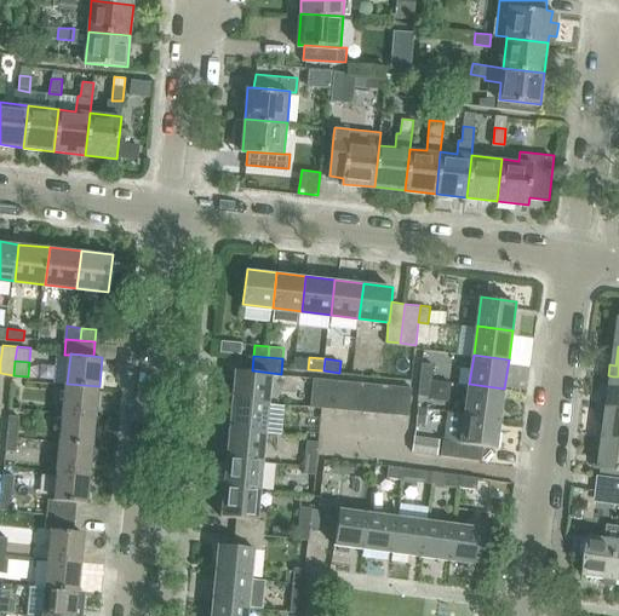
[(420,378),(433,379),(434,362),(423,362),(420,378)]
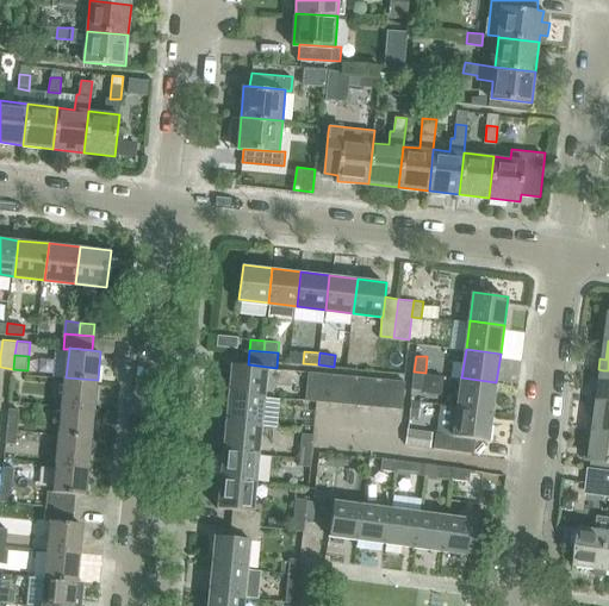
[(232,363),(230,392),(265,395),(267,367),(248,364),(232,363)]
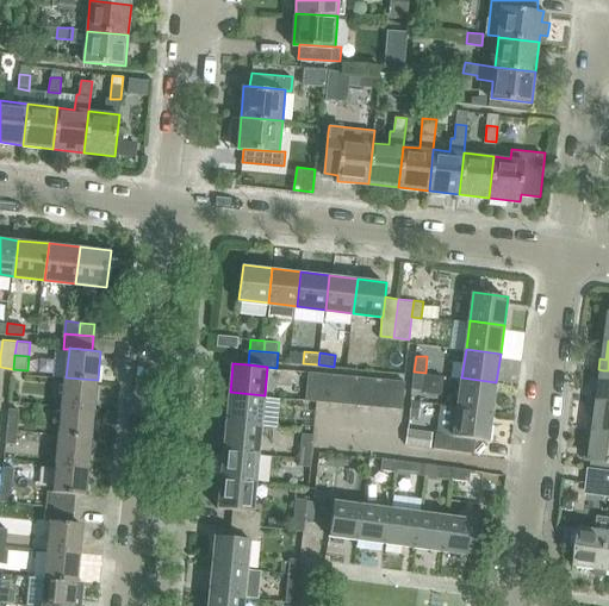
[(309,370),(308,385),(318,386),(319,372),(309,370)]
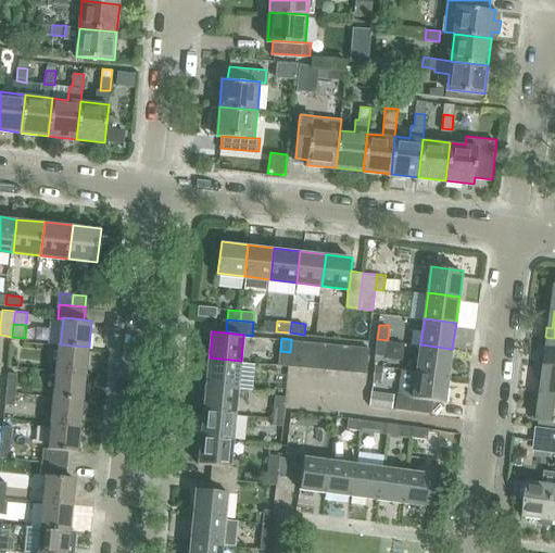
[(541,364),(546,365),(554,365),(554,338),(550,338),(547,354),(542,354),(541,364)]
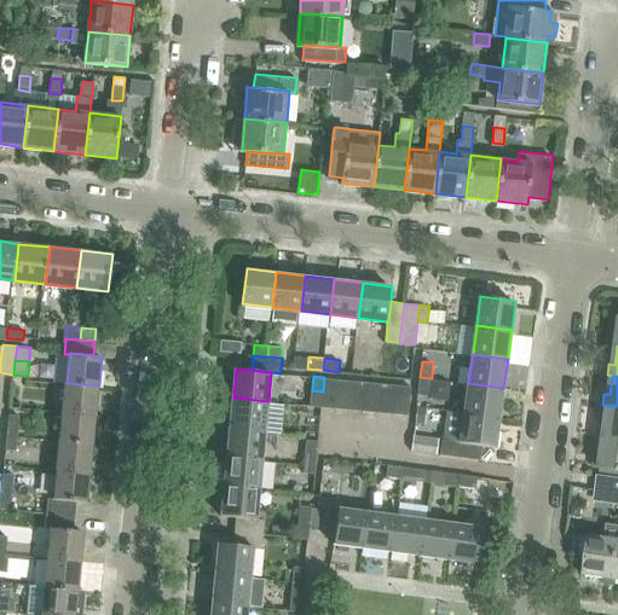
[(322,406),(336,407),(339,378),(324,377),(323,392),(322,406)]
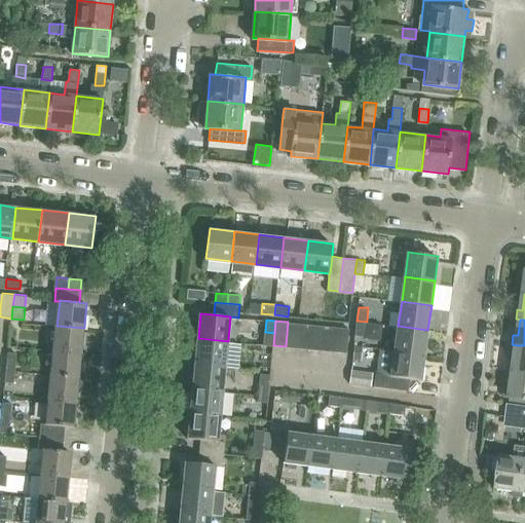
[(357,321),(355,334),(366,335),(367,322),(357,321)]
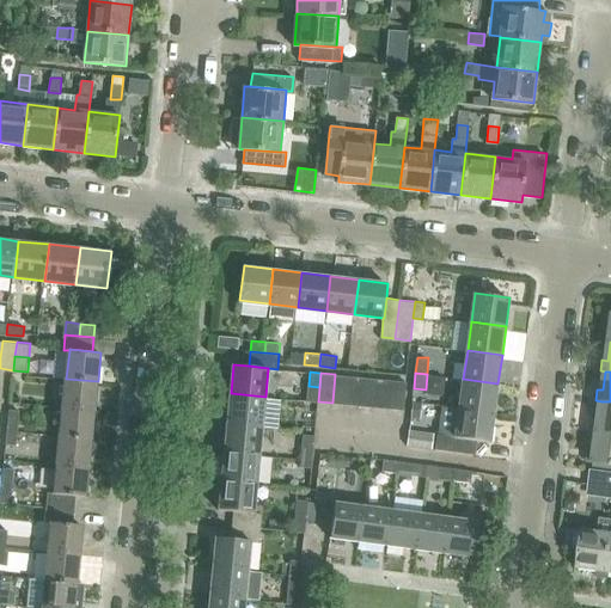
[(335,374),(333,403),(347,404),(349,375),(335,374)]
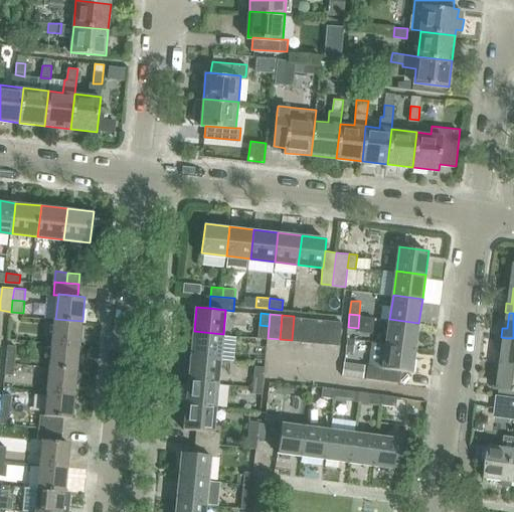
[(292,340),(304,341),(306,317),(294,316),(292,340)]
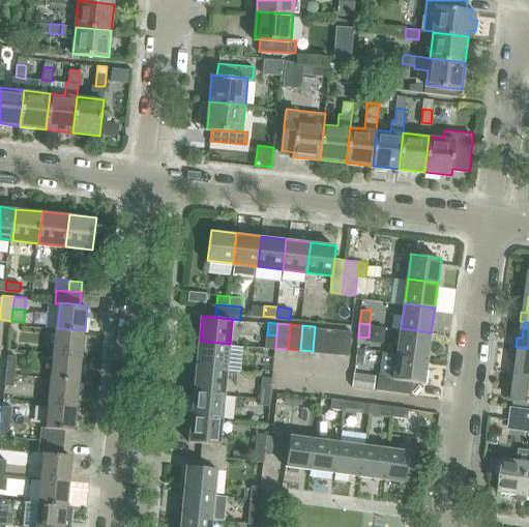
[(327,327),(315,326),(313,351),(325,352),(327,327)]
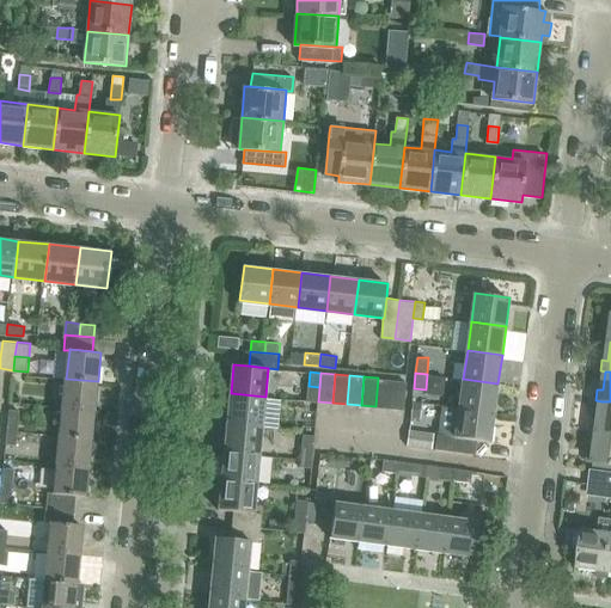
[(376,406),(390,407),(392,379),(378,378),(376,406)]
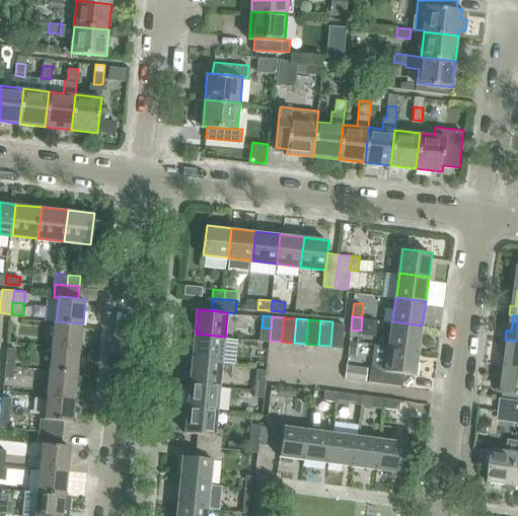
[(54,345),(81,348),(83,323),(56,321),(54,345)]
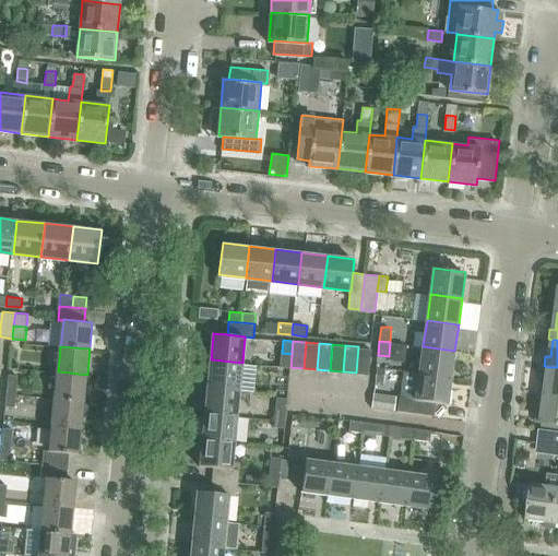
[(358,346),(356,373),(369,374),(371,349),(358,346)]
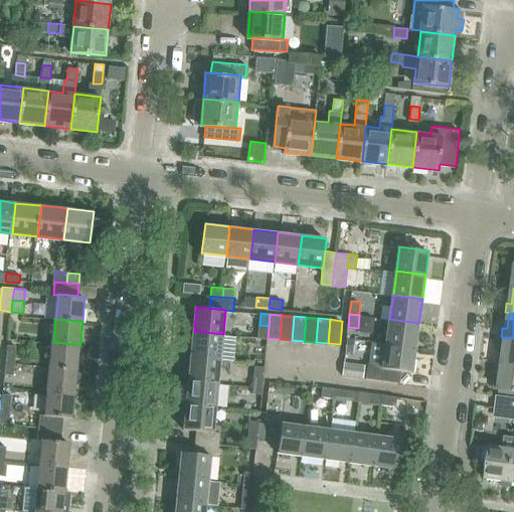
[(389,319),(386,343),(415,346),(418,323),(389,319)]
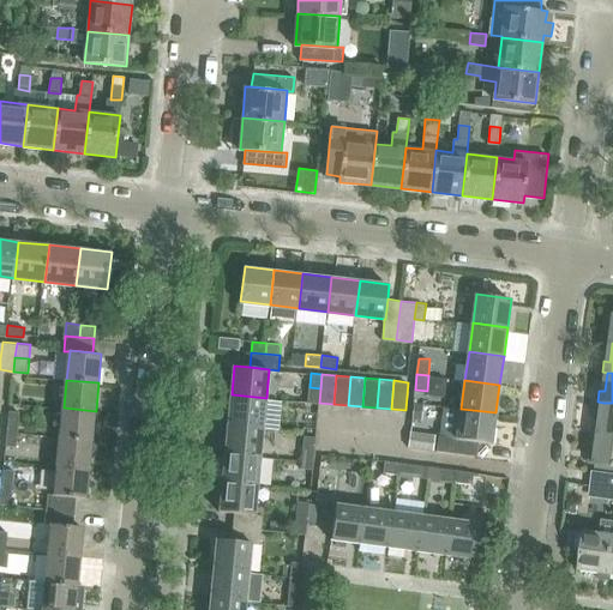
[(308,402),(319,403),(320,388),(310,387),(308,402)]
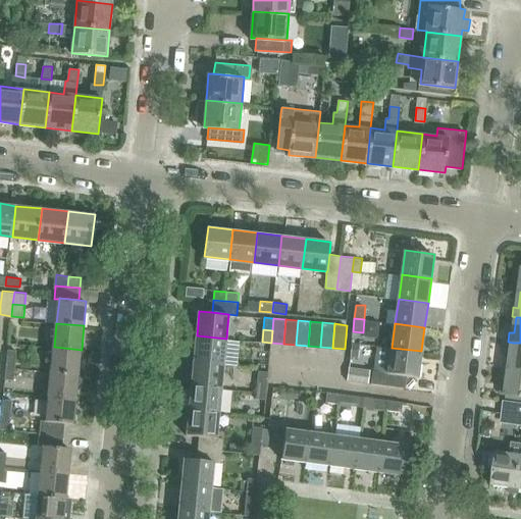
[(194,360),(223,363),(226,339),(197,335),(194,360)]
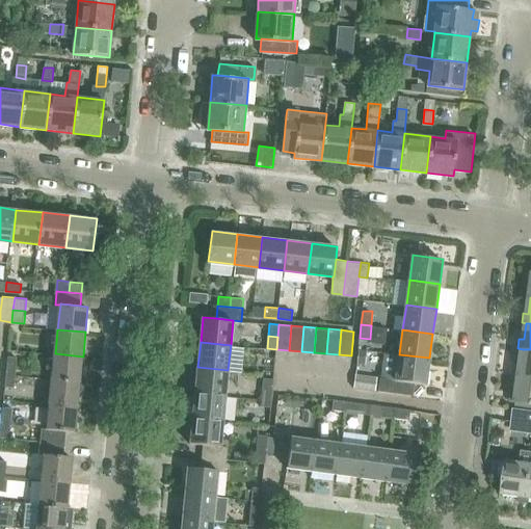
[(514,373),(520,374),(530,375),(530,349),(523,349),(521,365),(515,364),(514,373)]
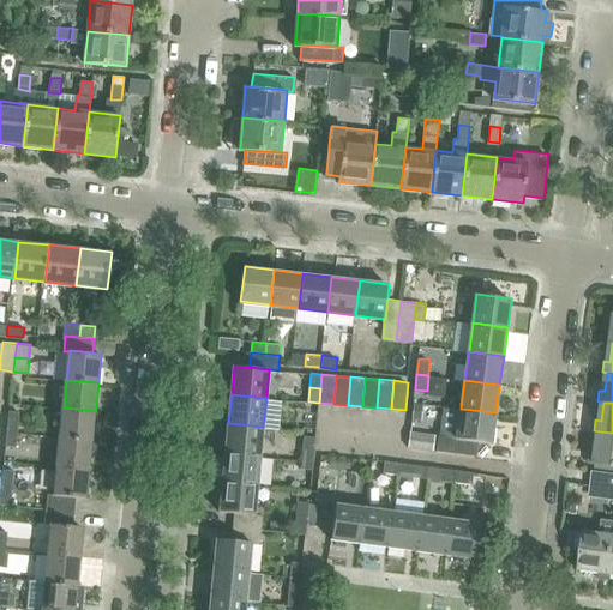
[(64,408),(60,436),(92,440),(96,411),(64,408)]
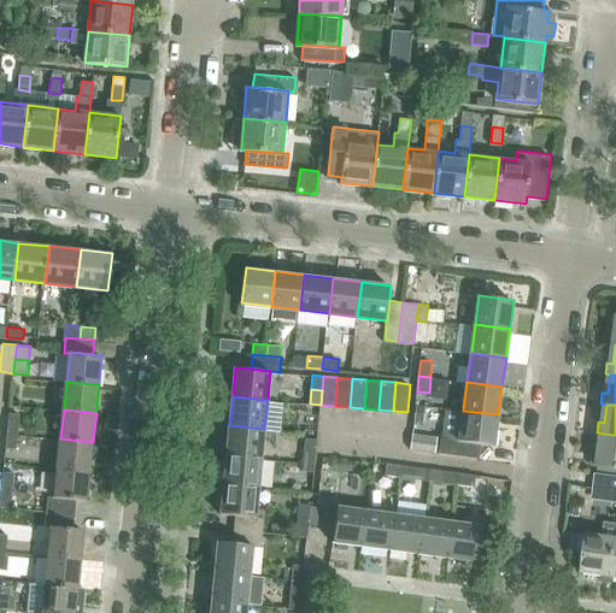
[(463,411),(459,440),(481,442),(494,444),(498,414),(463,411)]
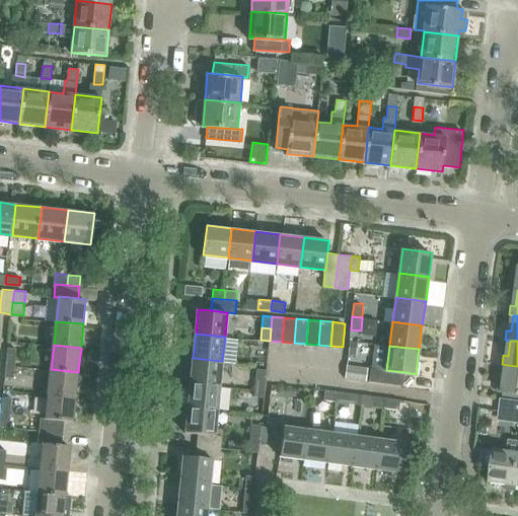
[(8,348),(5,376),(14,377),(15,366),(20,366),(21,356),(16,356),(17,348),(16,348),(8,348)]
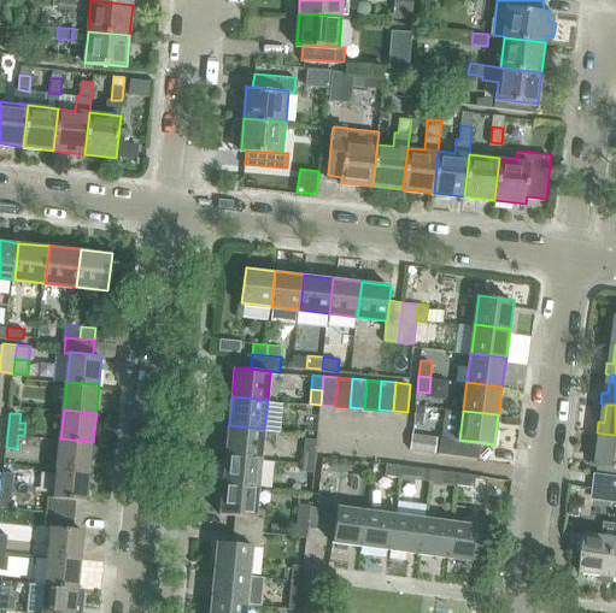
[(229,425),(227,454),(262,458),(264,429),(229,425)]
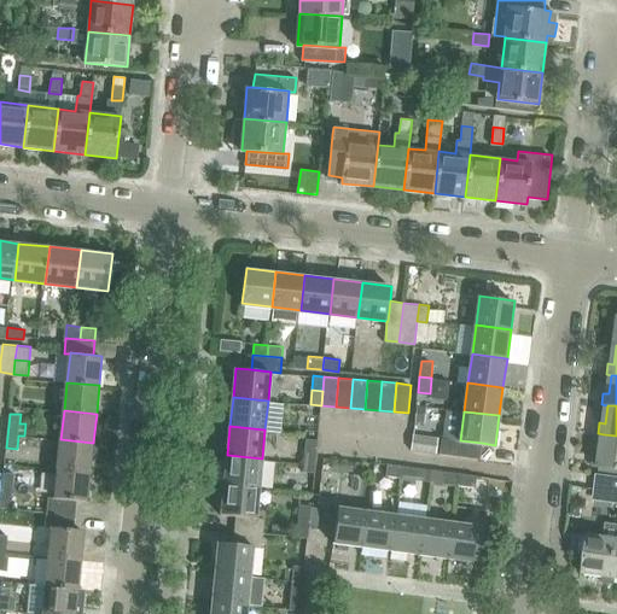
[(616,436),(604,434),(600,454),(595,452),(593,465),(598,467),(603,467),(616,469),(616,436)]
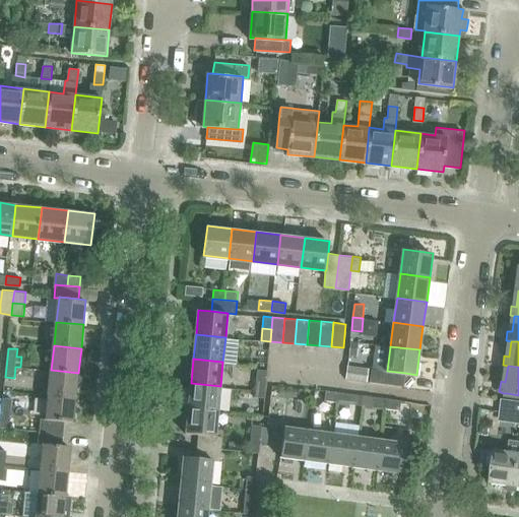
[(258,369),(256,383),(266,384),(267,371),(258,369)]
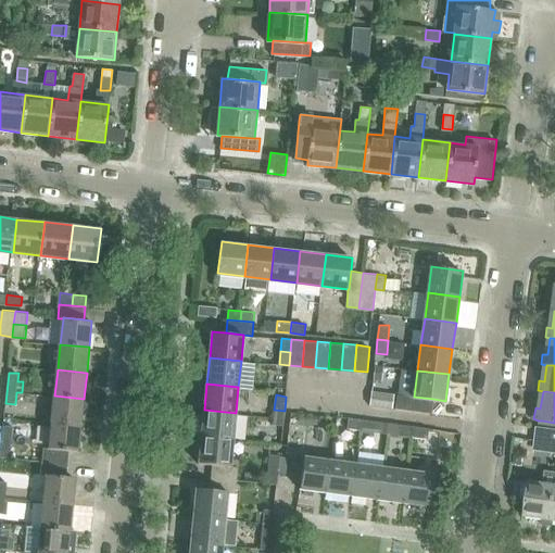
[(396,407),(431,413),(433,399),(414,397),(398,394),(396,407)]
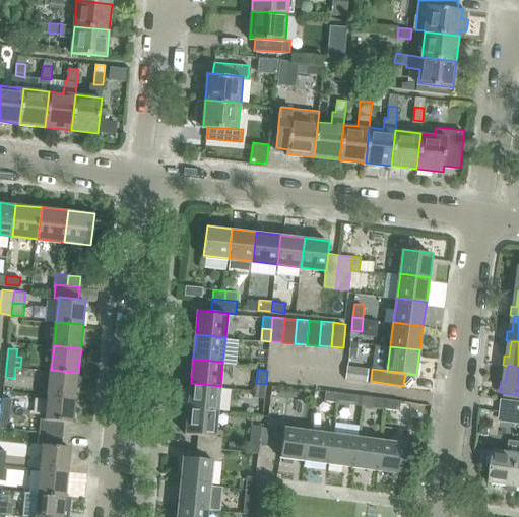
[(49,394),(76,397),(78,373),(51,370),(49,394)]
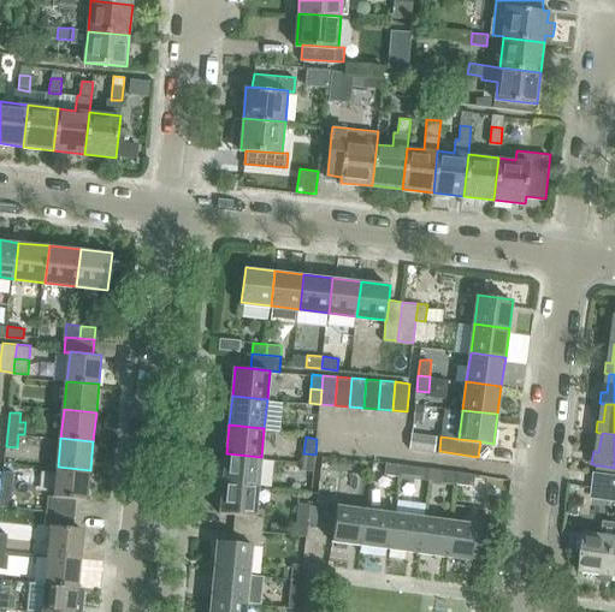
[(226,453),(224,482),(259,486),(261,457),(226,453)]
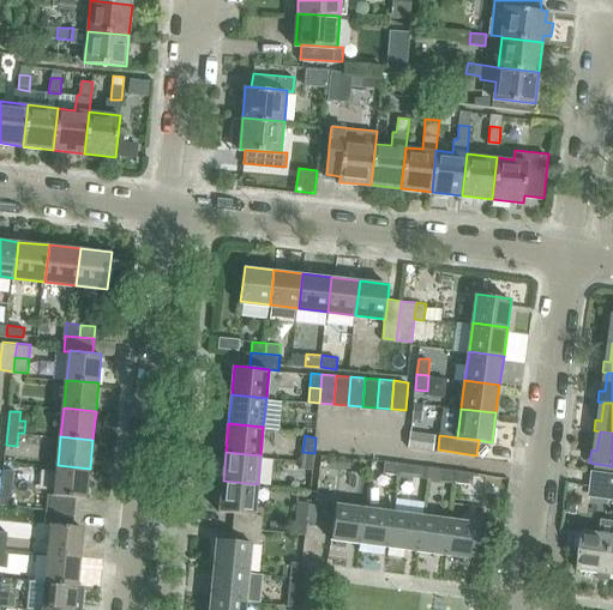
[(302,452),(301,469),(313,470),(314,453),(302,452)]
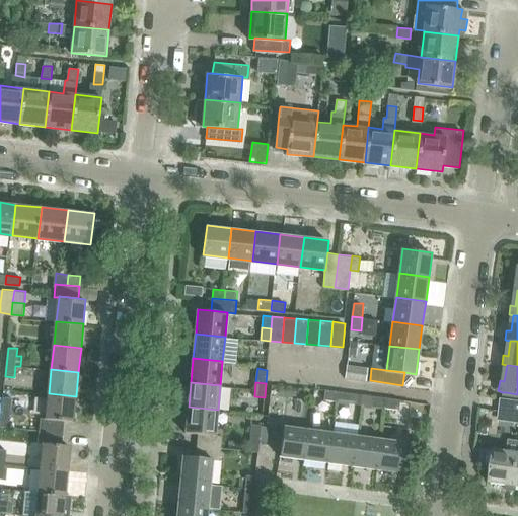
[(324,398),(338,400),(339,391),(325,389),(324,398)]
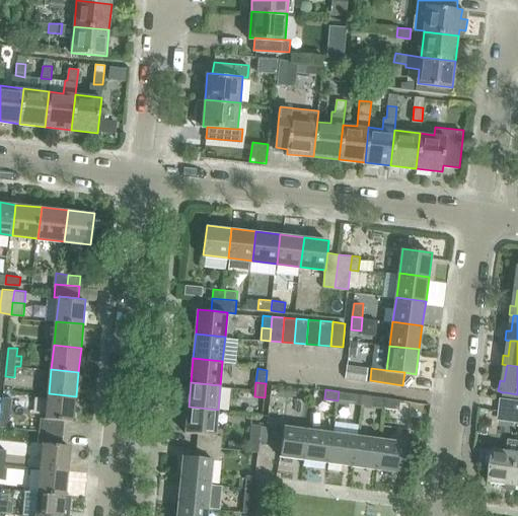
[(339,391),(338,400),(352,402),(353,393),(339,391)]
